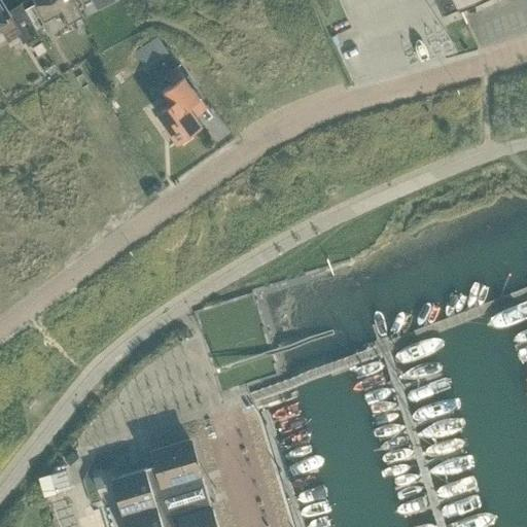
[(0,0),(0,26),(8,39),(20,33),(25,40),(38,33),(22,2),(8,10),(3,2),(1,3),(0,0)]
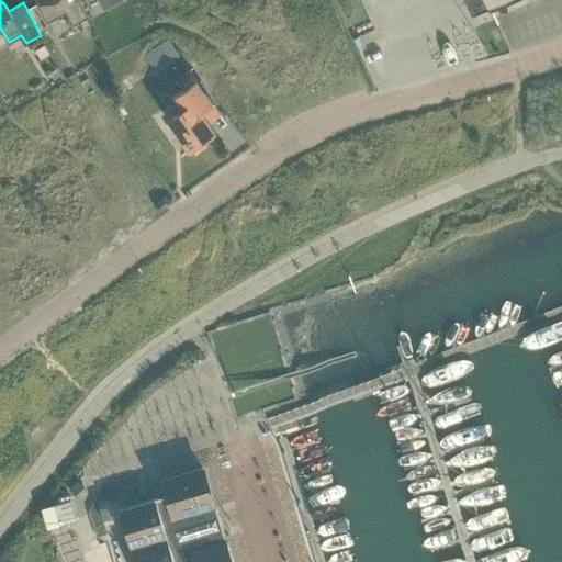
[(41,0),(49,17),(66,8),(75,24),(89,17),(79,0),(41,0)]
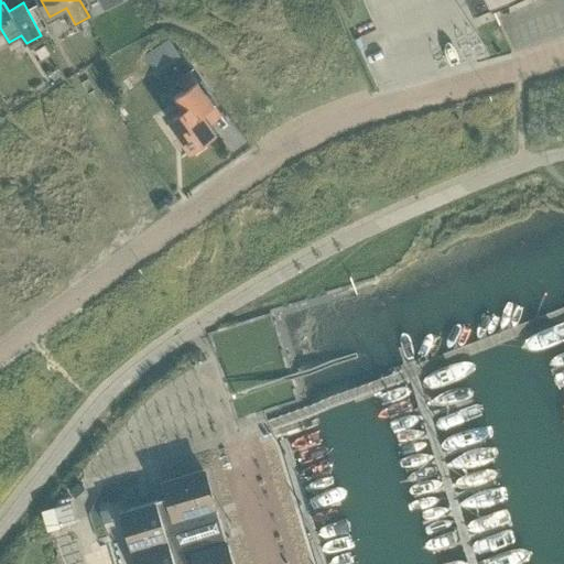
[(563,0),(470,0),(474,7),(472,8),(473,9),(489,1),(490,3),(491,3),(490,1),(491,0),(563,0)]
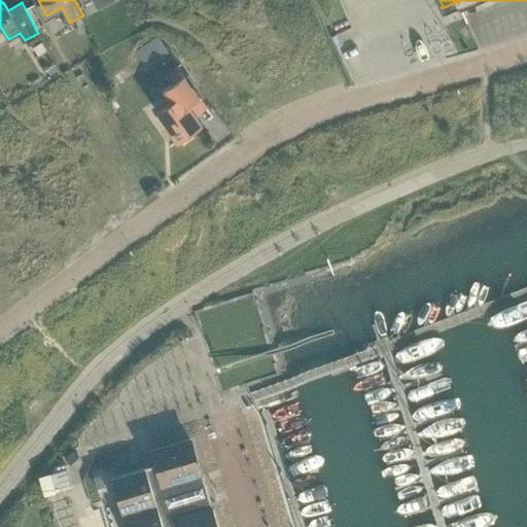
[(169,53),(157,36),(135,51),(146,68),(169,53)]
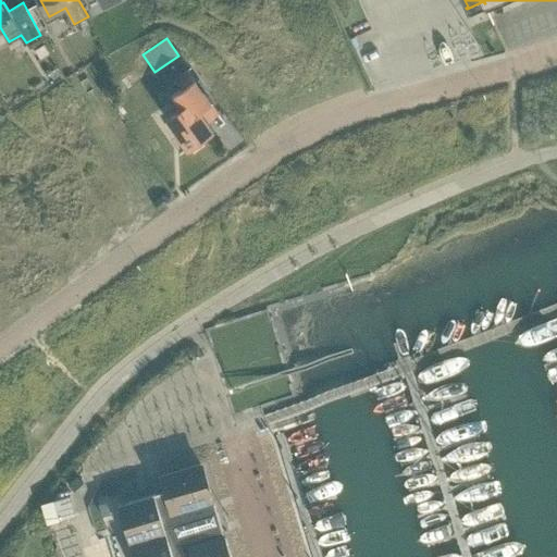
[(197,84),(188,71),(176,79),(183,89),(171,98),(180,111),(166,120),(187,150),(192,148),(195,151),(203,145),(201,140),(213,132),(207,123),(219,114),(205,94),(207,93),(199,82),(197,84)]
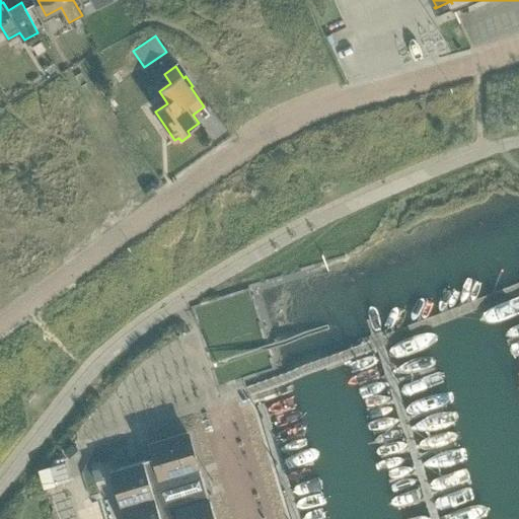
[(152,460),(141,463),(109,472),(122,518),(211,518),(204,493),(198,470),(189,438),(149,449),(152,460)]
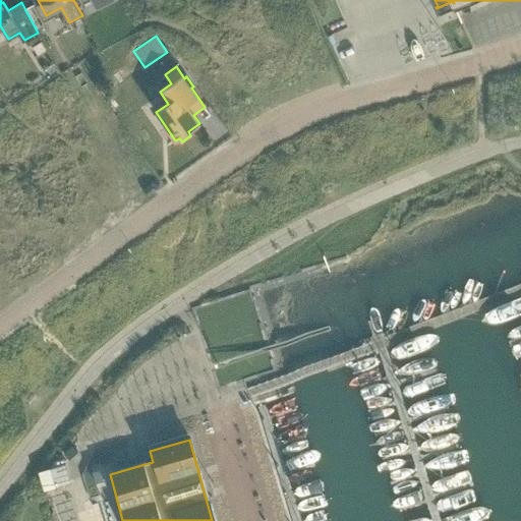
[(64,453),(70,459),(78,451),(72,445),(64,453)]
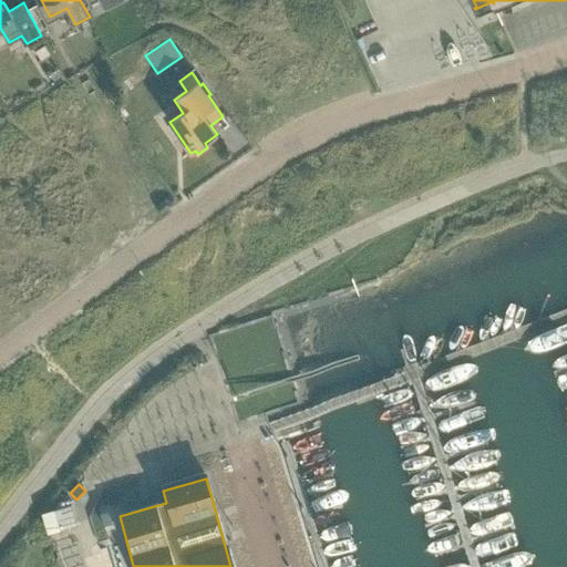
[(53,509),(59,531),(76,526),(71,505),(53,509)]
